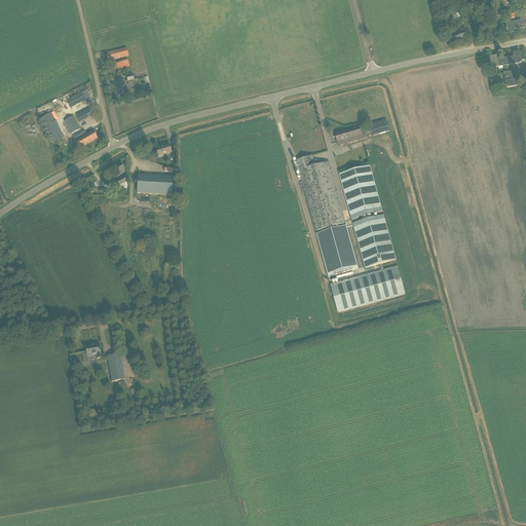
[(466,0),(461,2),(463,8),(475,4),(474,0),(466,0)]
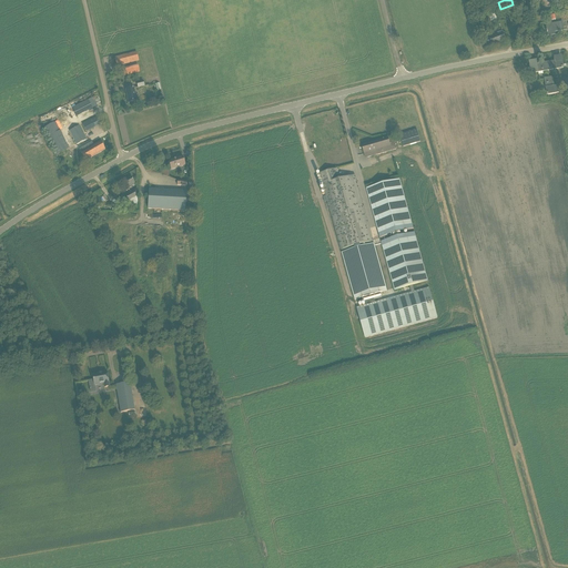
[(565,3),(567,14),(567,0),(557,0),(559,6),(565,3)]
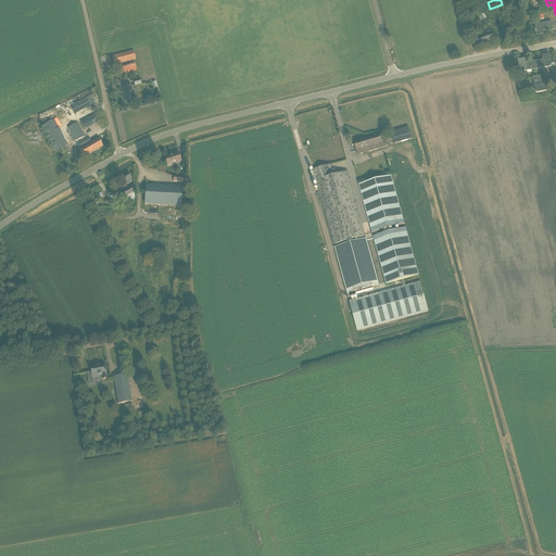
[(479,17),(480,21),(487,20),(485,14),(487,14),(485,10),(477,11),(478,15),(479,17)]
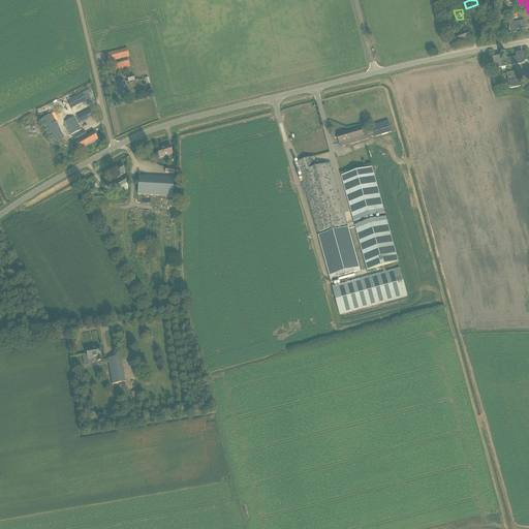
[(508,24),(510,33),(517,32),(517,30),(525,28),(524,21),(508,24)]
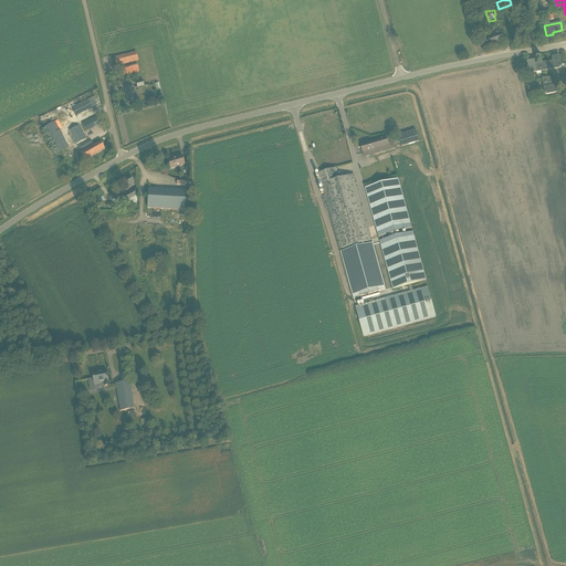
[(483,37),(488,46),(504,40),(501,32),(495,34),(495,33),(492,34),(492,35),(489,38),(488,35),(483,37)]
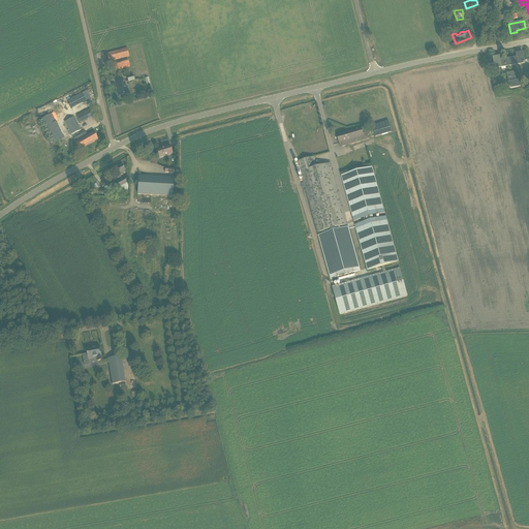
[(106,54),(109,62),(129,57),(127,49),(106,54)]
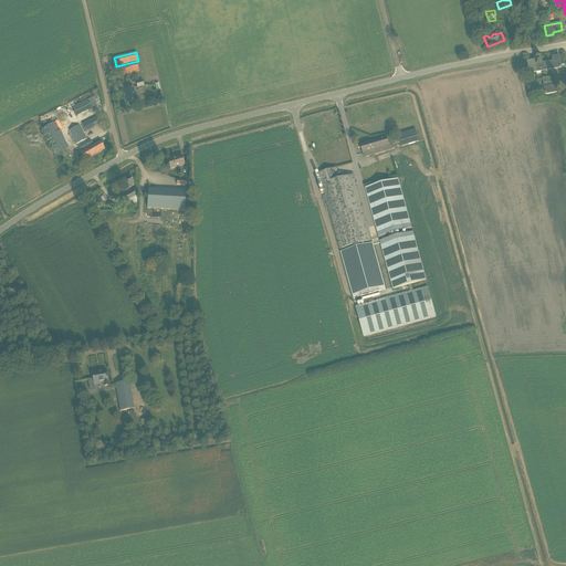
[(544,63),(545,71),(561,67),(559,56),(553,58),(553,62),(551,62),(544,63)]
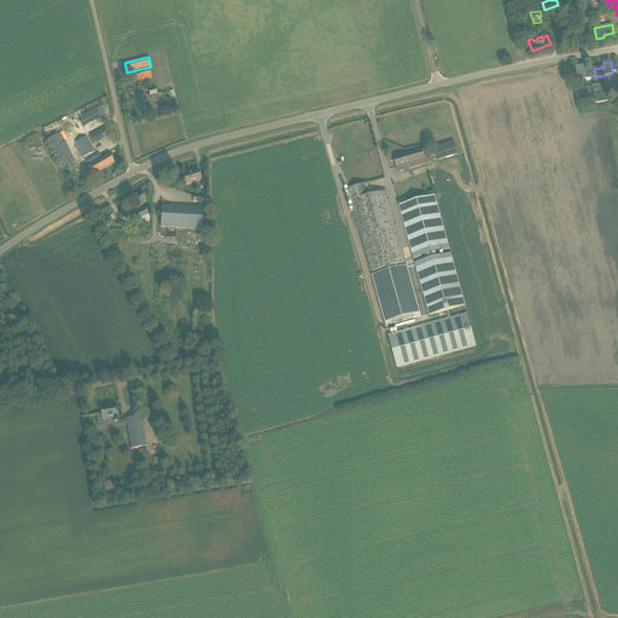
[(583,66),(576,68),(577,74),(578,80),(586,79),(590,79),(595,77),(594,69),(588,70),(584,71),(583,66)]
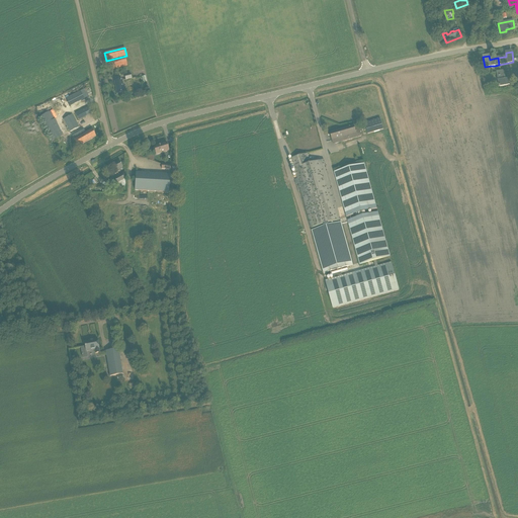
[(111,64),(113,69),(127,65),(125,60),(111,64)]
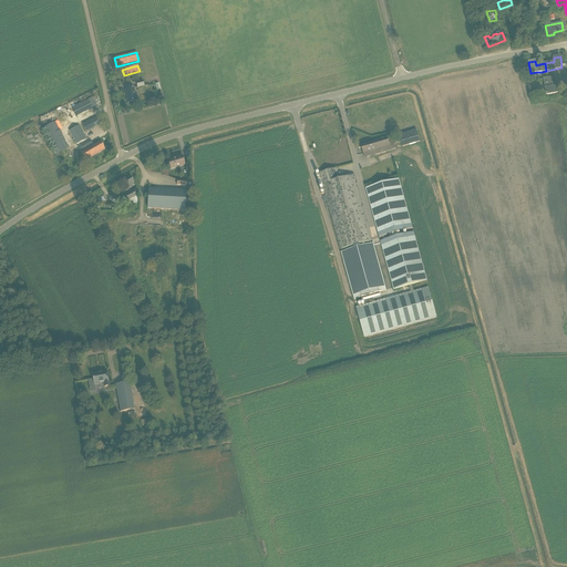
[(546,88),(547,94),(558,93),(557,86),(553,86),(552,84),(553,84),(552,78),(544,79),(545,83),(542,84),(543,89),(546,88)]
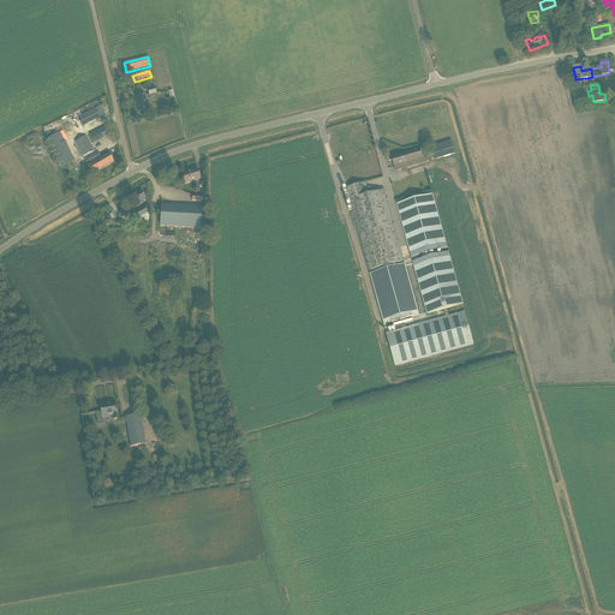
[(136,97),(138,112),(148,109),(145,95),(136,97)]
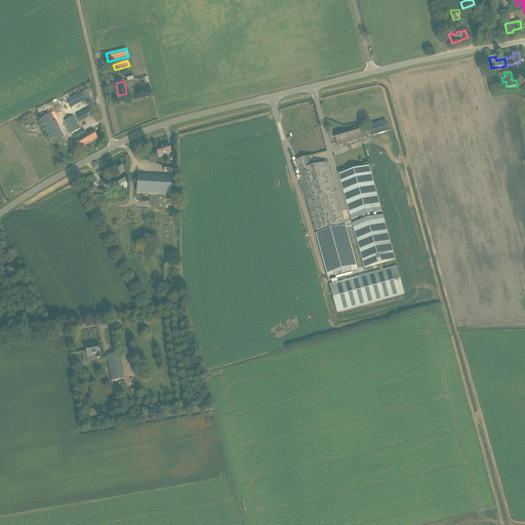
[(70,108),(89,98),(86,90),(67,99),(70,108)]
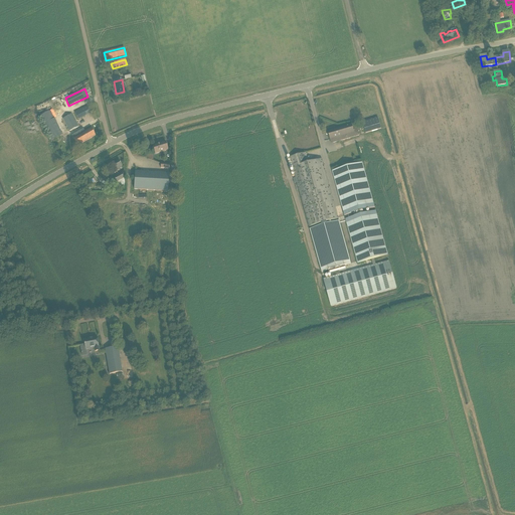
[(74,113),(77,120),(91,113),(88,107),(74,113)]
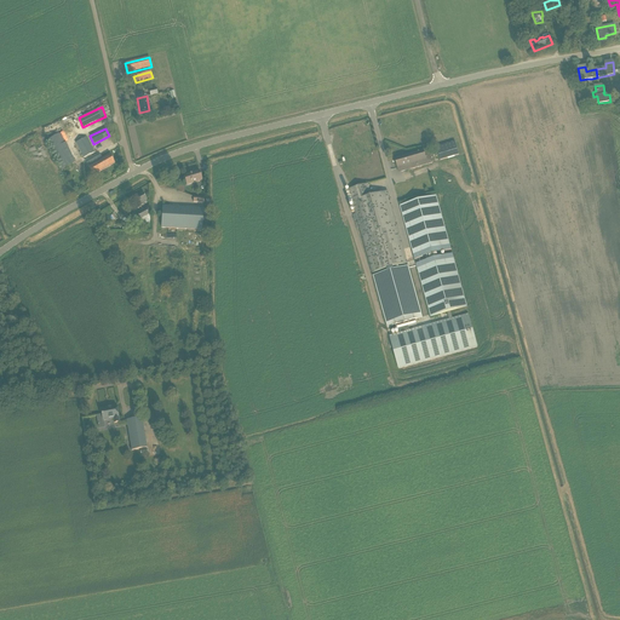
[(49,141),(45,142),(46,145),(50,144),(59,164),(61,165),(59,166),(61,170),(63,168),(75,162),(73,158),(65,144),(61,135),(49,141)]
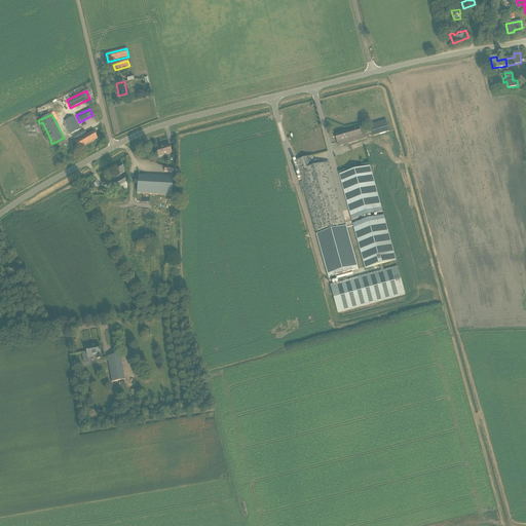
[(65,121),(71,134),(79,129),(73,116),(65,121)]
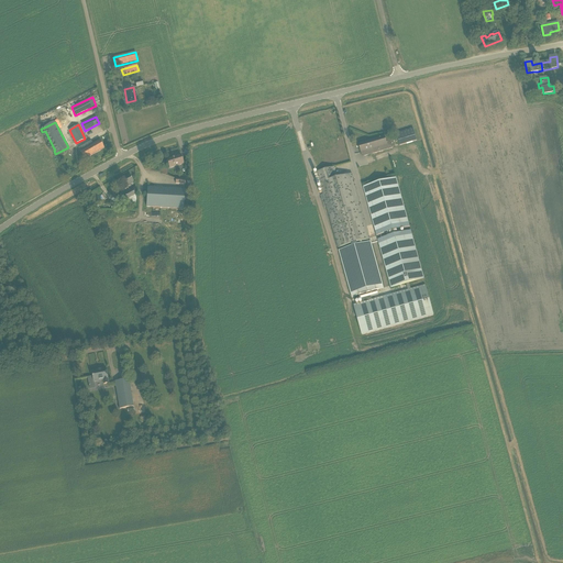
[(397,135),(400,145),(417,141),(414,129),(396,134),(397,135)]
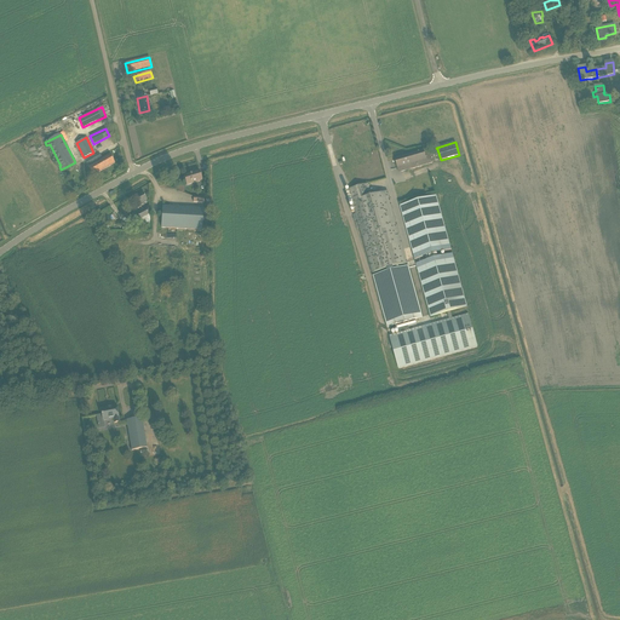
[(429,149),(395,159),(396,165),(397,168),(400,167),(401,172),(432,162),(430,155),(429,149)]
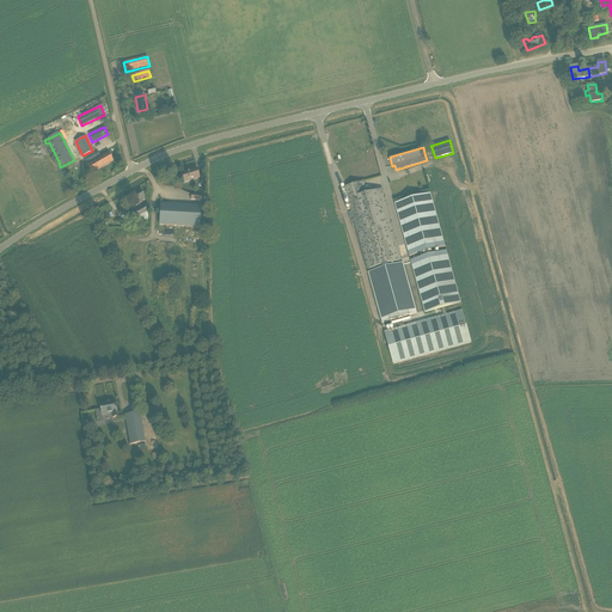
[(85,161),(92,173),(112,161),(108,153),(101,158),(99,154),(85,161)]
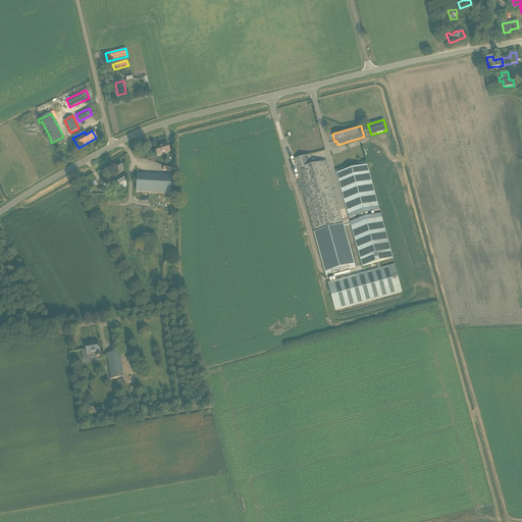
[(156,152),(157,156),(170,152),(168,144),(154,148),(155,149),(154,150),(155,152),(156,152)]
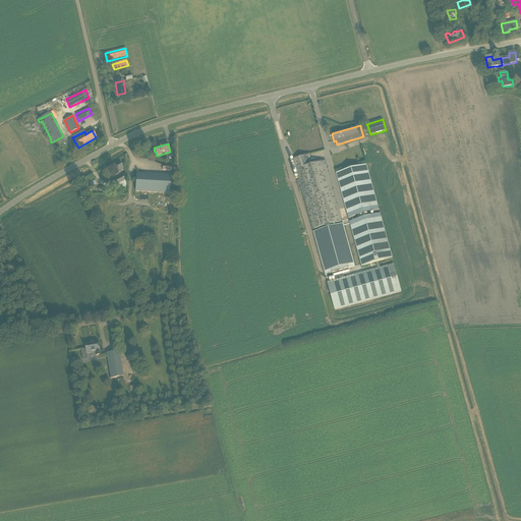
[(344,271),(353,269),(328,161),(312,164),(309,155),(294,158),(299,180),(297,180),(298,185),(301,184),(312,231),(314,230),(325,276),(333,274),(334,279),(328,281),(334,309),(402,293),(395,264),(380,267),(379,262),(392,258),(382,214),(350,221),(361,267),(375,263),(378,269),(336,279),(335,276),(344,274),(344,271)]
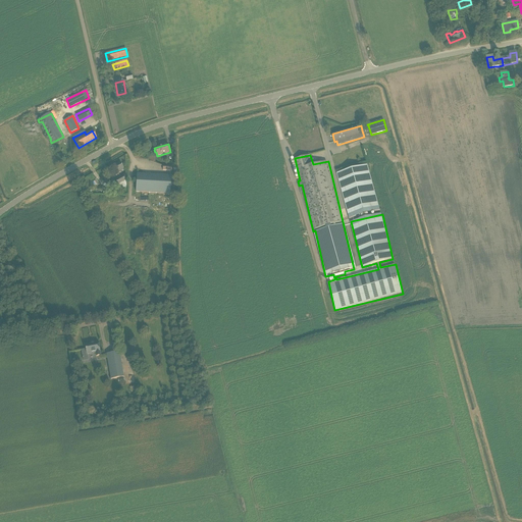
[(111,167),(116,176),(118,174),(117,172),(123,168),(120,162),(111,167)]
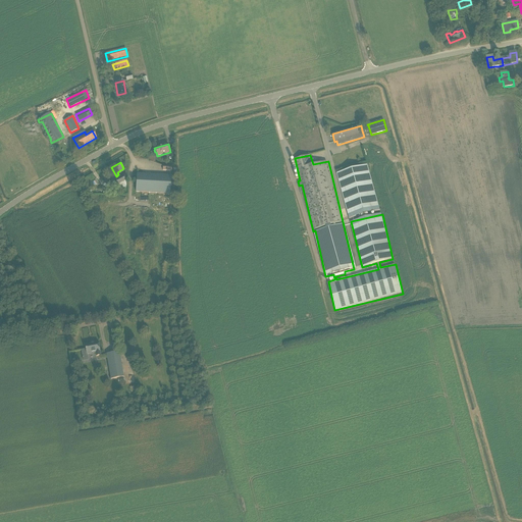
[(368,164),(336,172),(348,218),(379,211),(368,164)]
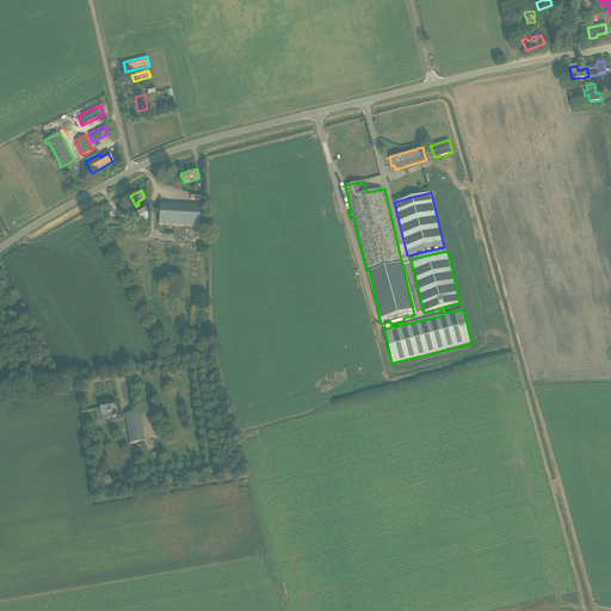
[(159,224),(199,227),(201,205),(160,203),(159,224)]
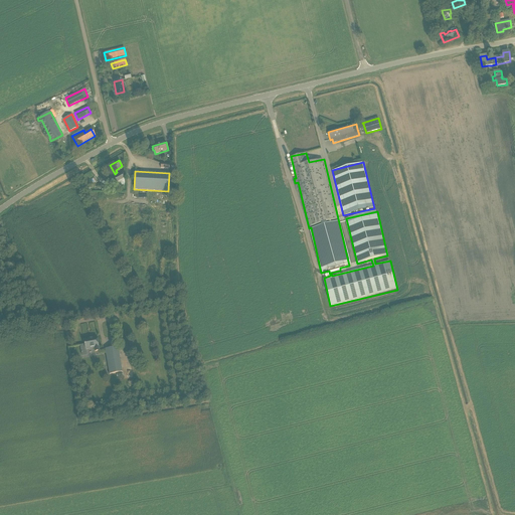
[(114,178),(117,183),(124,178),(122,174),(114,178)]
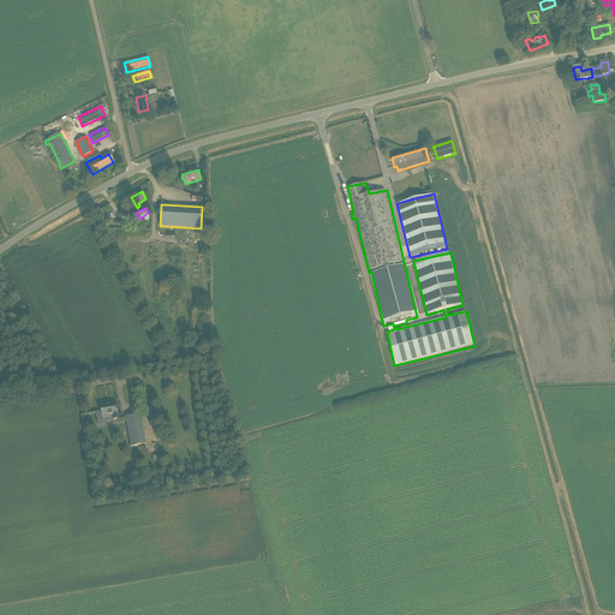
[(112,415),(113,419),(118,418),(115,402),(111,404),(111,405),(100,406),(102,416),(112,415)]
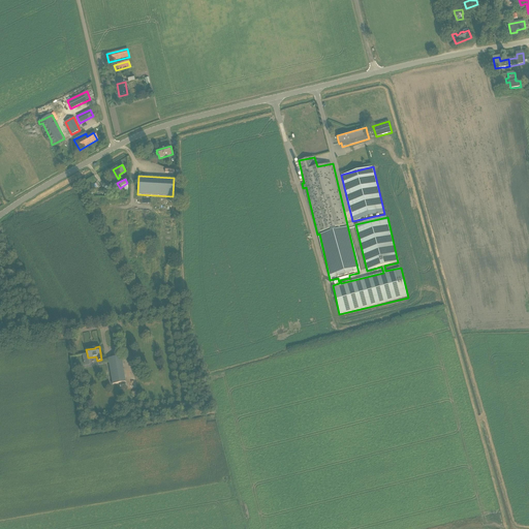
[(109,364),(113,384),(125,382),(122,362),(121,356),(107,359),(109,364)]
